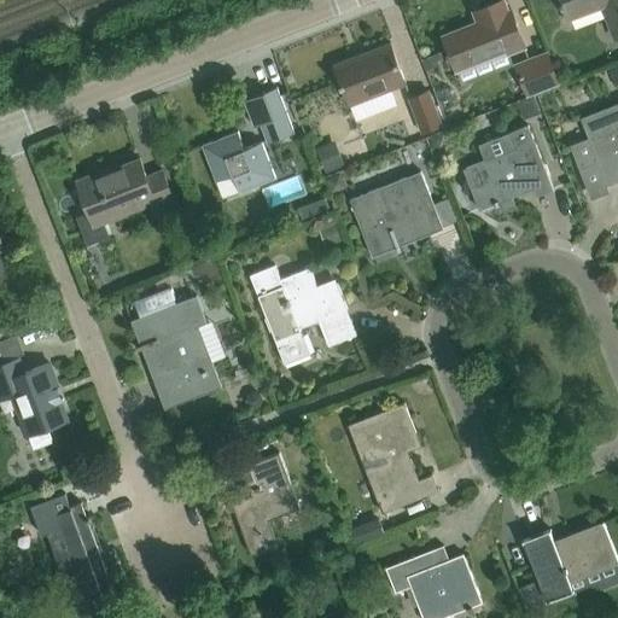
[(447,51),(448,56),(450,54),(456,69),(508,50),(508,52),(525,46),(511,10),(508,10),(503,0),(501,0),(474,11),(478,22),(443,35),(449,50),(447,51)]
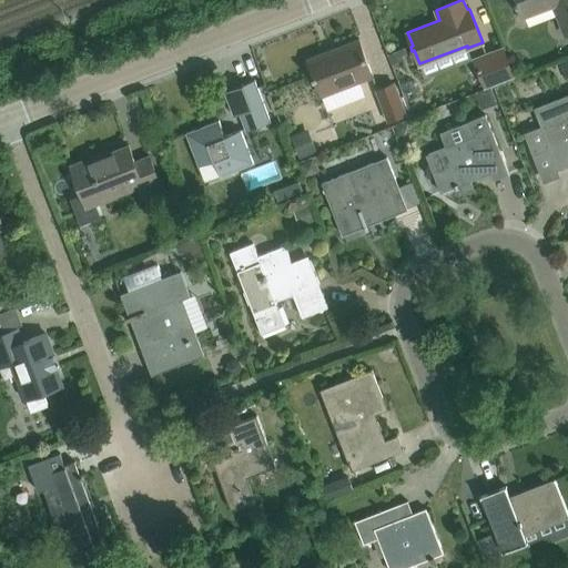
[(567,0),(515,0),(517,4),(519,4),(524,16),(554,3),(566,36),(567,33),(567,0)]
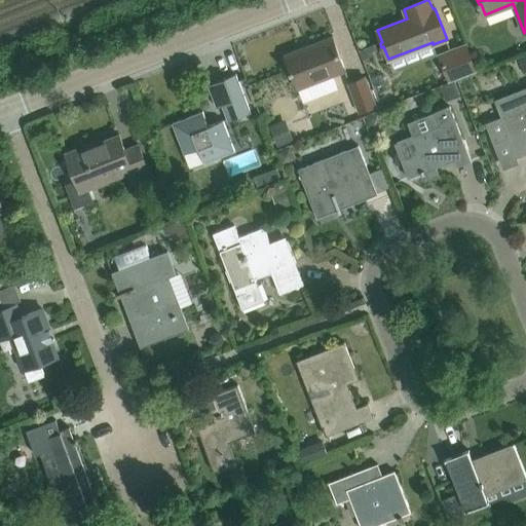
[(285,54),(298,88),(345,70),(333,37),(307,46),(308,49),(287,58),(286,54),(285,54)]
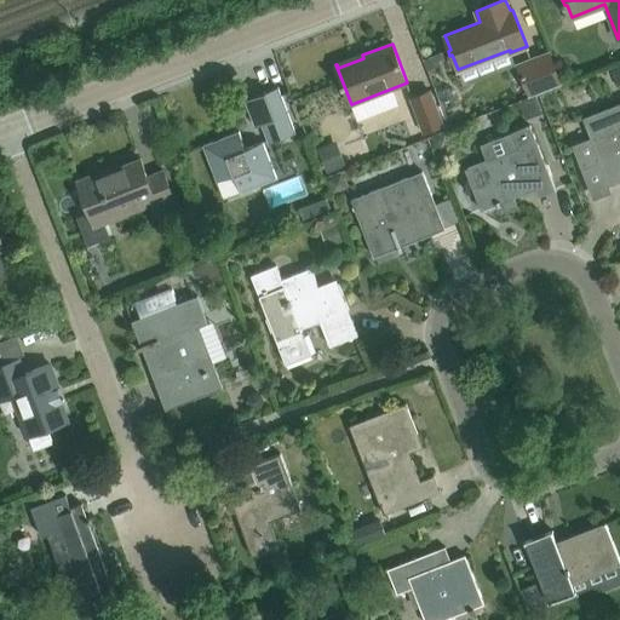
[(521,73),(529,96),(561,84),(549,52),(530,59),(534,68),(521,73)]
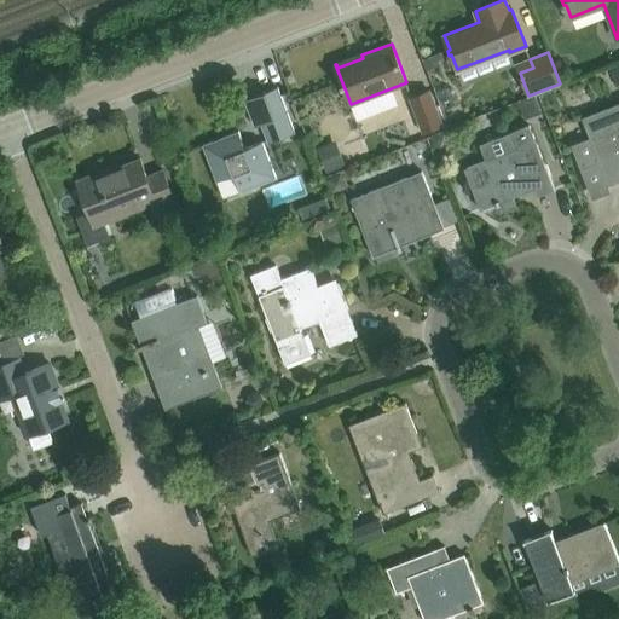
[(261,123),(267,142),(294,131),(277,87),(244,100),(254,126),(261,123)]
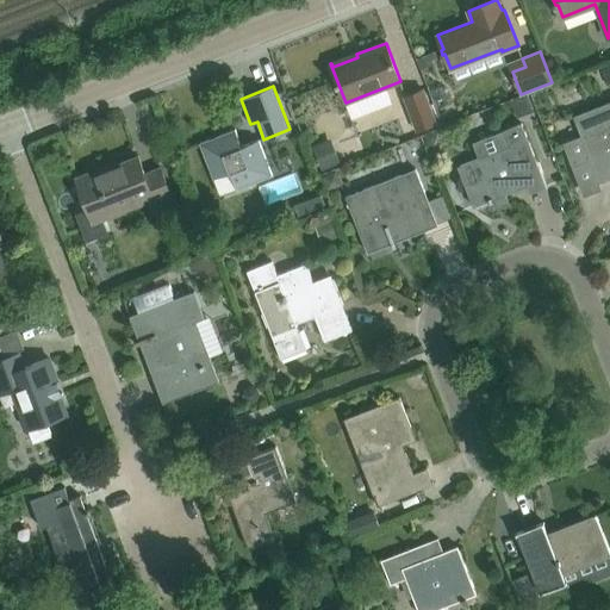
[(424,89),(406,97),(418,129),(437,122),(424,89)]
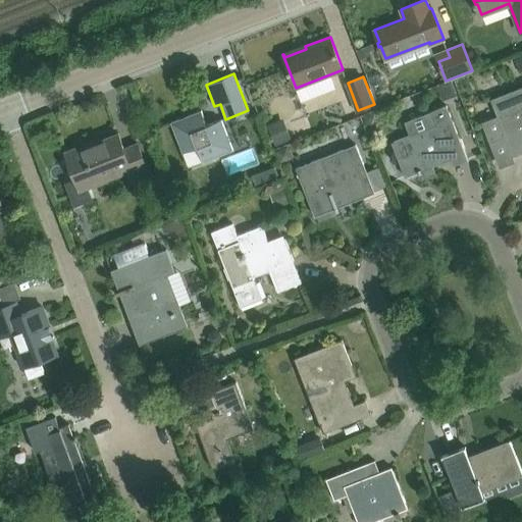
[(498,117),(482,123),(489,143),(506,137),(513,156),(521,152),(521,86),(490,99),(498,117)]
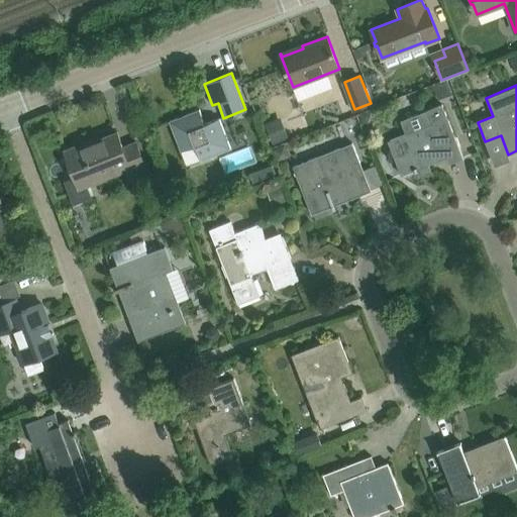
[(406,132),(387,140),(401,175),(414,171),(414,172),(417,171),(419,176),(420,176),(417,169),(447,157),(449,164),(463,159),(441,104),(402,120),(406,132)]
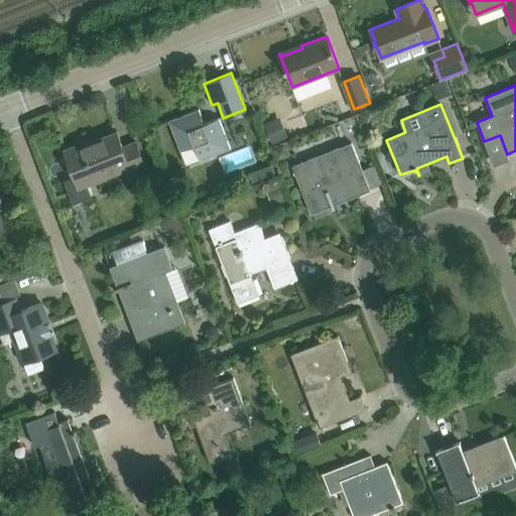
[(168,121),(180,150),(196,145),(201,159),(230,148),(218,118),(205,123),(199,110),(168,121)]
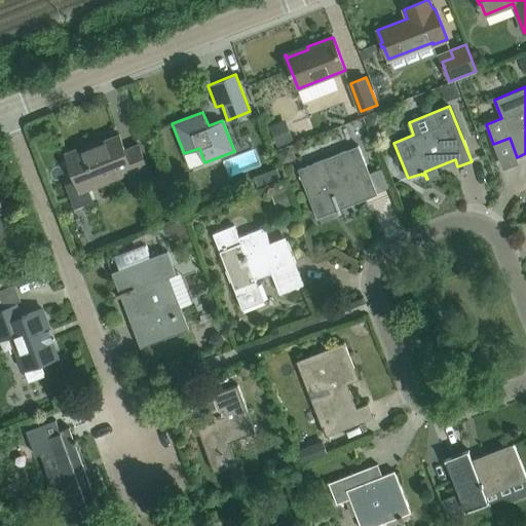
[(75,208),(94,201),(88,189),(132,173),(134,179),(149,173),(138,145),(124,150),(118,135),(92,145),(91,143),(65,153),(75,179),(66,183),(75,208)]
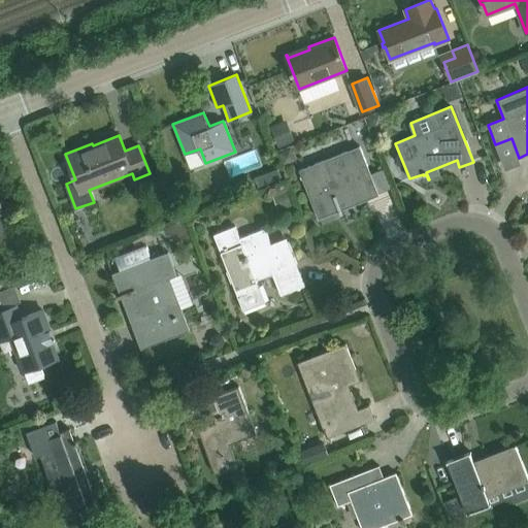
[(322,160),(299,169),(319,219),(332,213),(330,209),(337,206),(340,215),(343,212),(340,205),(364,196),(365,200),(378,195),(371,174),(359,145),(322,160)]
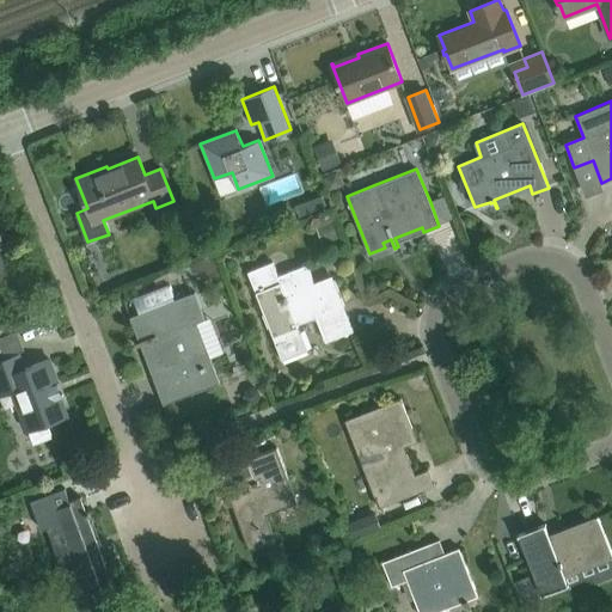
[(249,273),(273,336),(282,359),(307,349),(297,324),(316,317),(325,342),(354,330),(334,280),(316,287),(306,264),(279,275),(274,263),(249,273)]
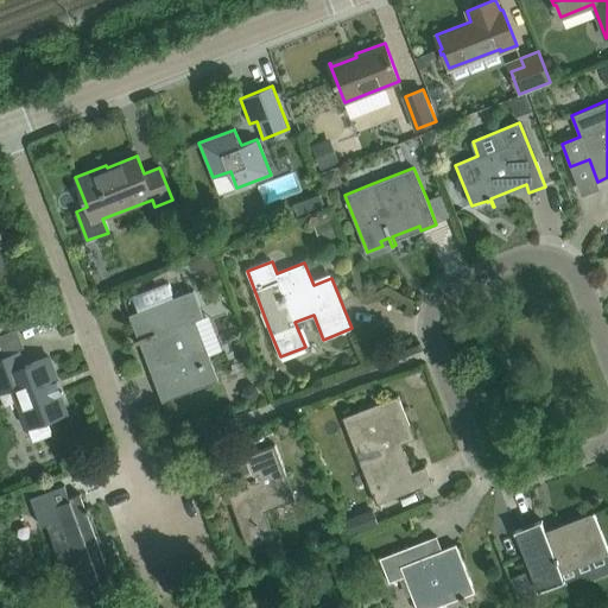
[(154,297),(175,292),(172,282),(152,285),(154,297)]
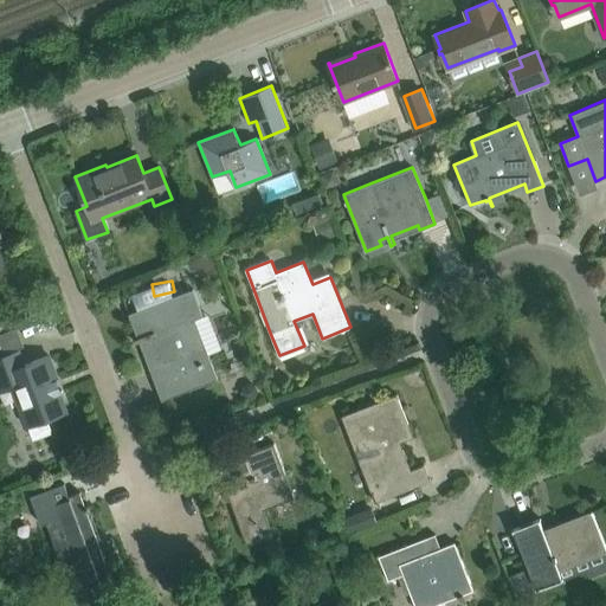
[(204,315),(193,289),(129,314),(137,337),(134,339),(135,343),(140,341),(161,399),(218,378),(194,318),(204,315)]
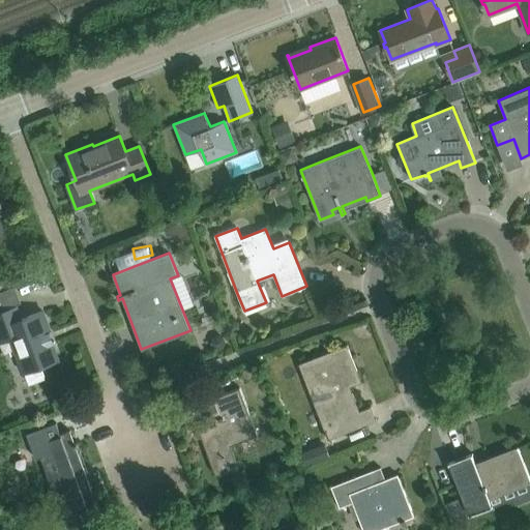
[(16,306),(0,313),(0,342),(11,337),(29,384),(45,378),(40,366),(58,360),(52,344),(51,343),(48,333),(50,332),(42,312),(20,320),(16,306)]
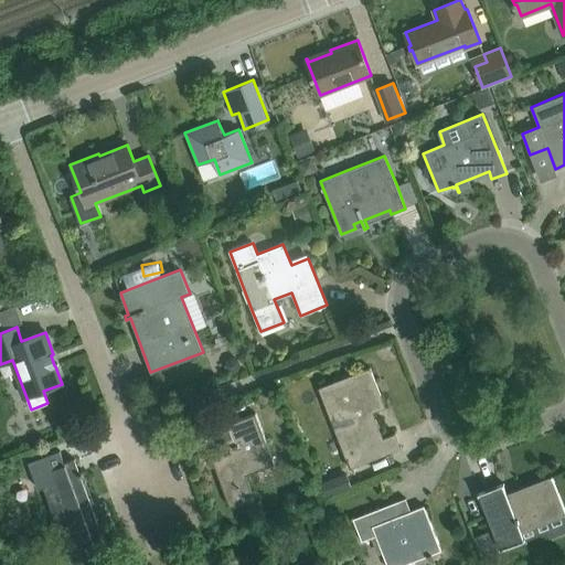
[(318,387),(350,468),(401,448),(395,433),(383,437),(375,418),(369,420),(366,414),(385,406),(370,368),(318,387)]
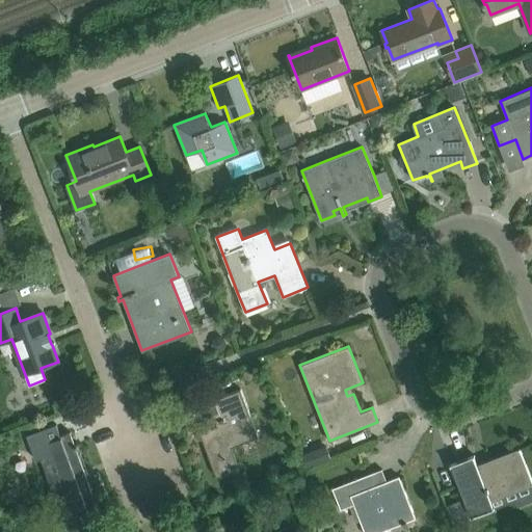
[(216,478),(240,469),(231,446),(258,435),(240,389),(190,407),(195,421),(212,415),(216,425),(200,431),(216,478)]
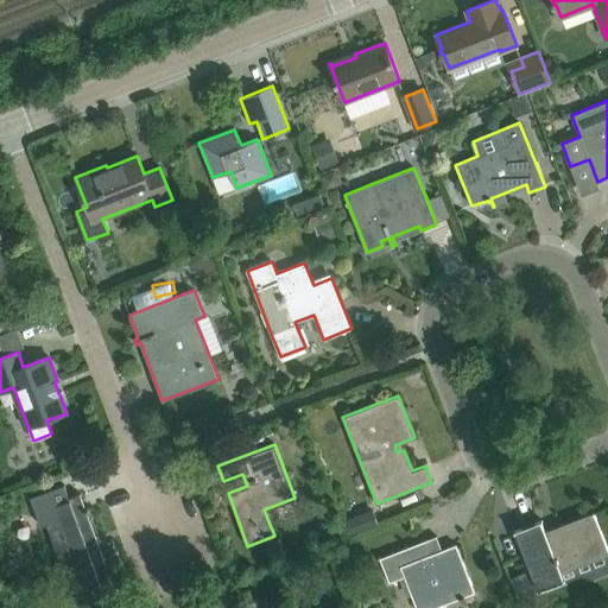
[(69,500),(42,511),(46,525),(65,578),(73,595),(75,602),(86,599),(115,588),(99,544),(101,543),(87,506),(84,507),(80,493),(68,498),(69,500)]
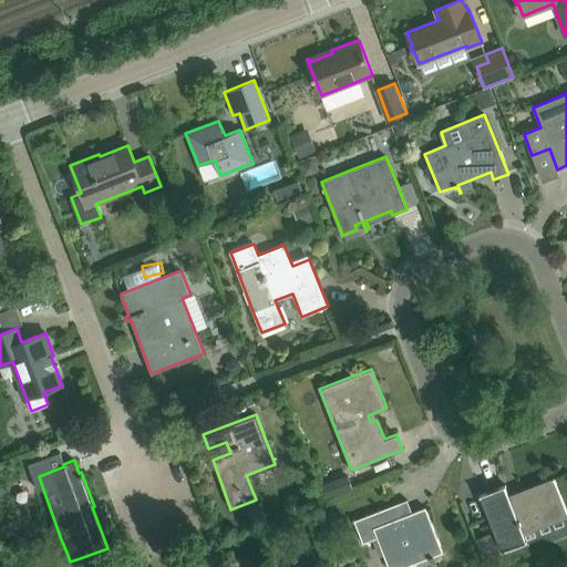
[(322,484),(327,496),(352,486),(348,475),(322,484)]
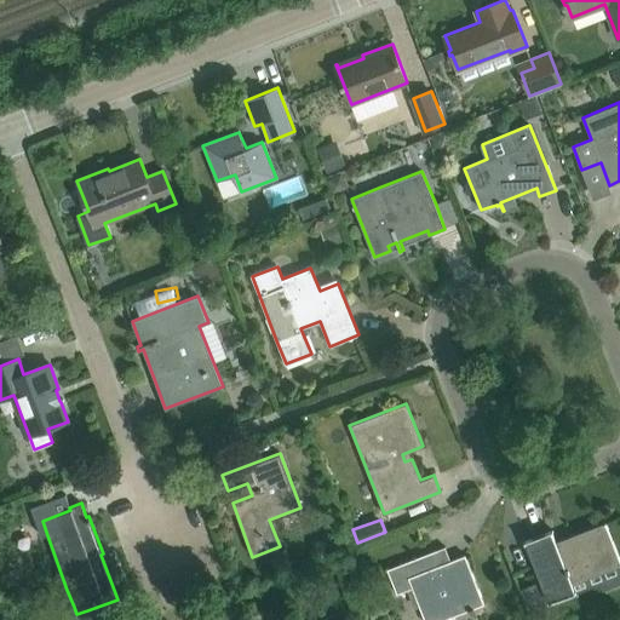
[(524,541),(549,602),(577,591),(573,583),(619,563),(619,558),(606,523),(604,523),(604,524),(573,537),(574,540),(561,545),(560,543),(556,544),(552,532),(554,532),(552,530),(524,541)]
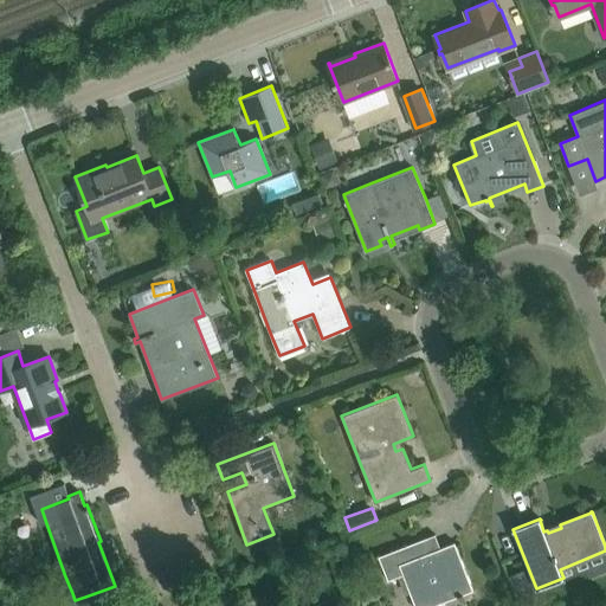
[(434,534),(379,556),(388,580),(404,574),(417,605),(431,605),(474,590),(455,542),(440,548),(434,534)]
